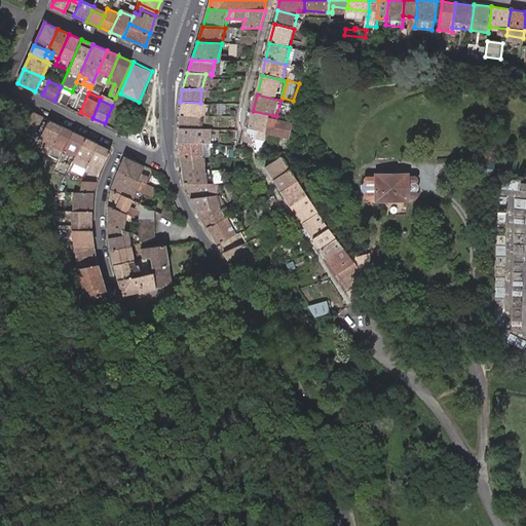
[(180,102),(179,114),(199,115),(200,103),(180,102)]
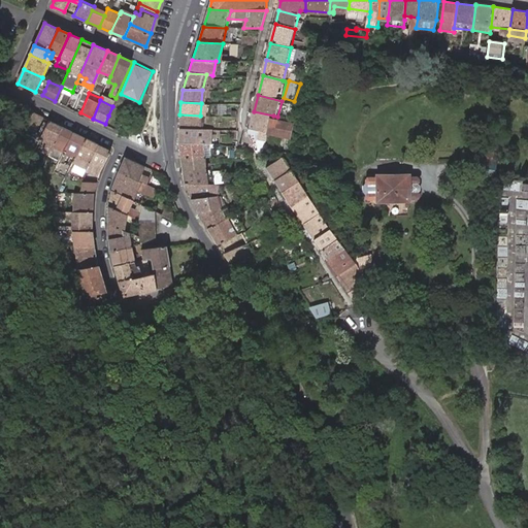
[(19,105),(18,107),(12,120),(23,125),(29,110),(19,105)]
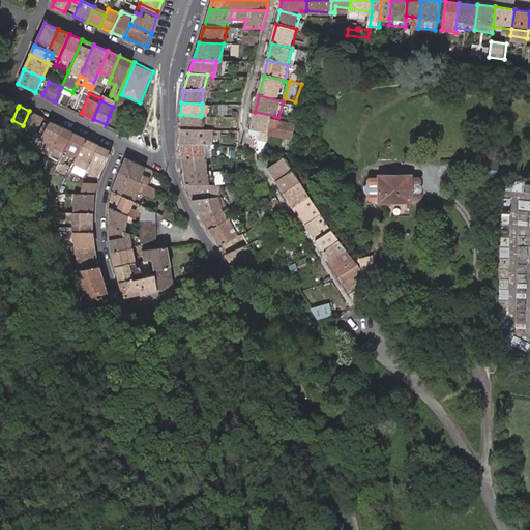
[(37,133),(43,118),(29,111),(23,125),(37,133)]
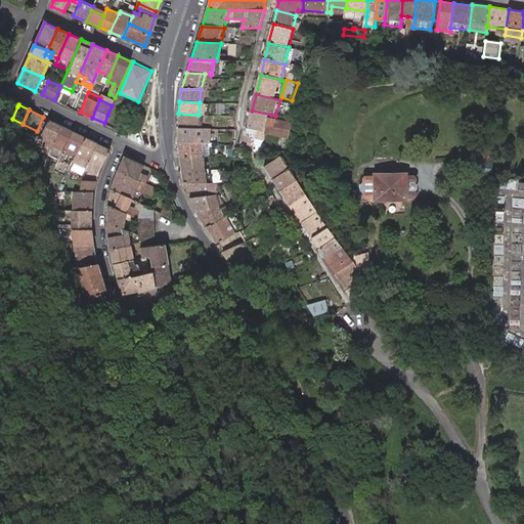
[(258,146),(263,146),(266,132),(271,115),(252,111),(249,128),(261,131),(261,135),(258,146)]
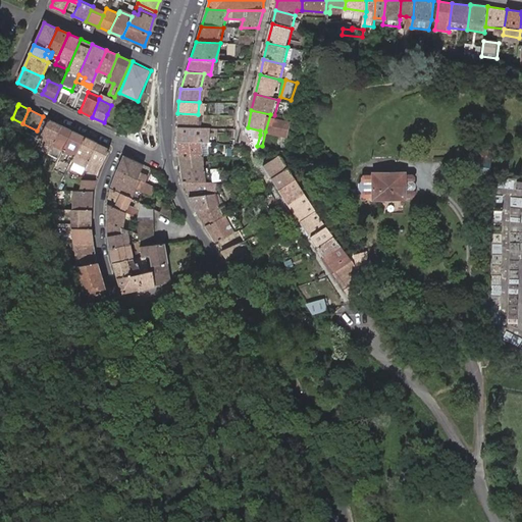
[(177,125),(198,126),(198,114),(177,113),(177,125)]
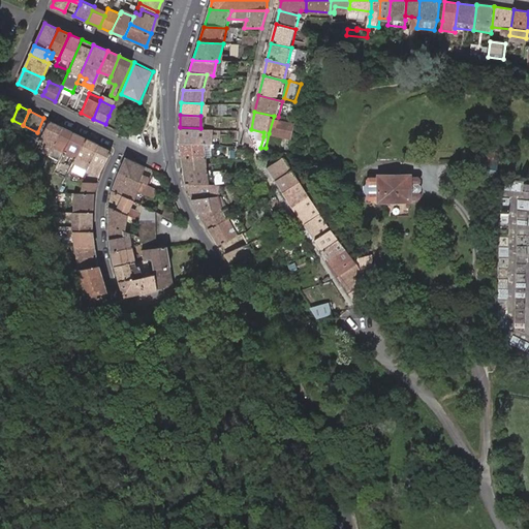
[(269,133),(291,138),(296,121),(278,117),(274,116),(269,133)]
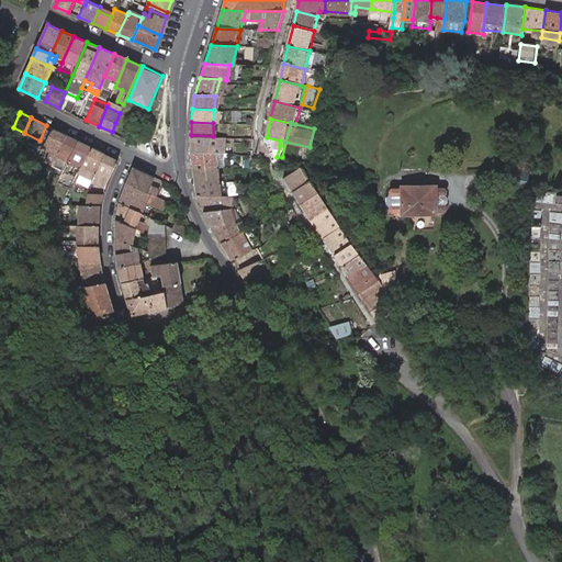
[(65,134),(52,127),(42,147),(51,152),(45,161),(49,164),(55,154),(65,134)]
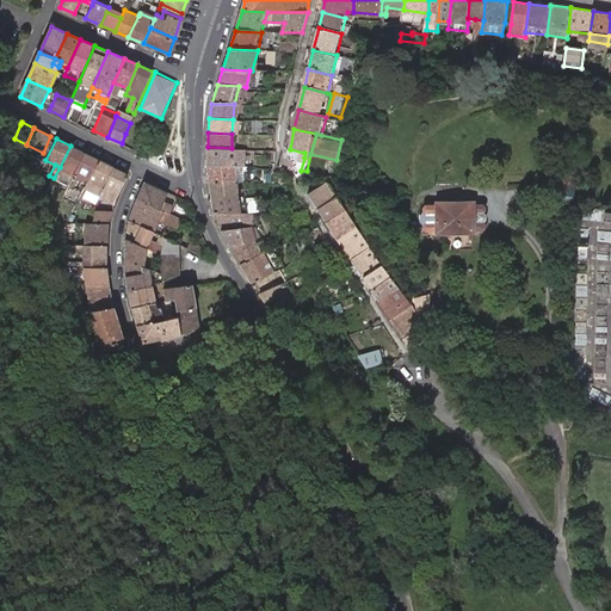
[(148,156),(153,146),(142,142),(139,152),(148,156)]
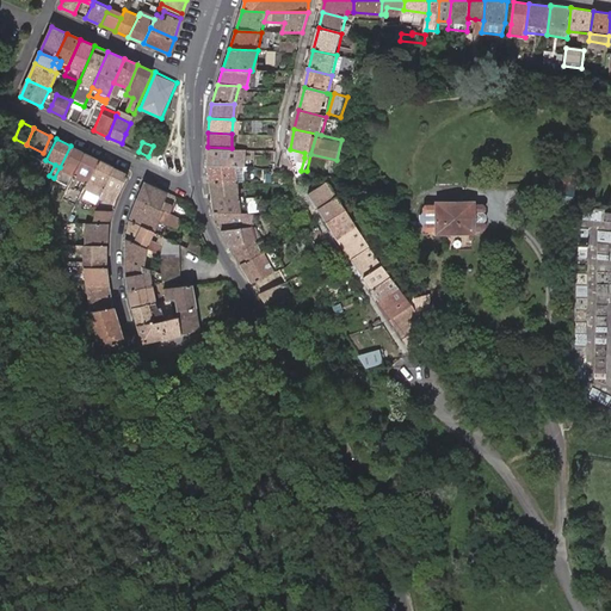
[(73,174),(84,153),(71,146),(60,167),(54,178),(68,185),(73,174)]
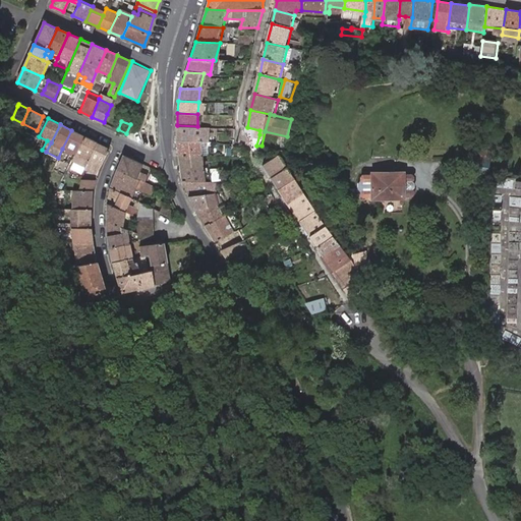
[(198,141),(197,126),(177,125),(177,141),(198,141)]
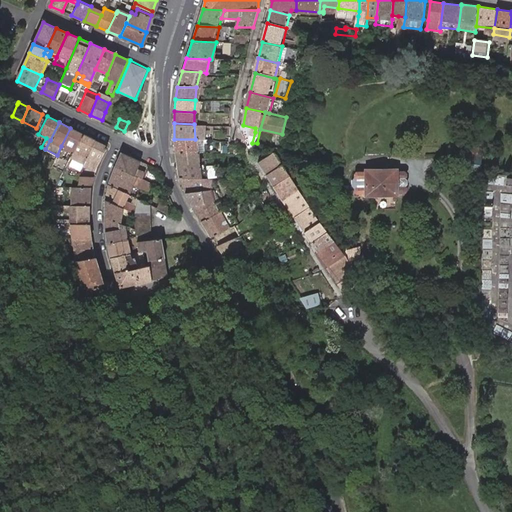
[(74,150),(82,133),(70,128),(61,146),(73,151),(74,150)]
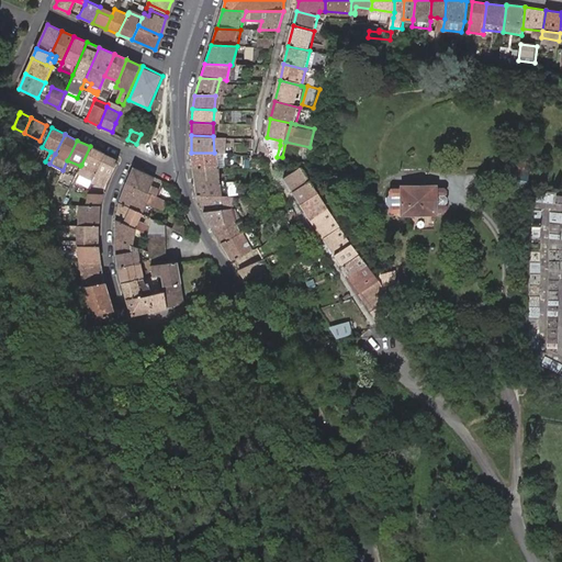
[(104,154),(90,146),(81,165),(80,166),(77,173),(79,175),(77,181),(88,187),(91,180),(93,175),(104,154)]
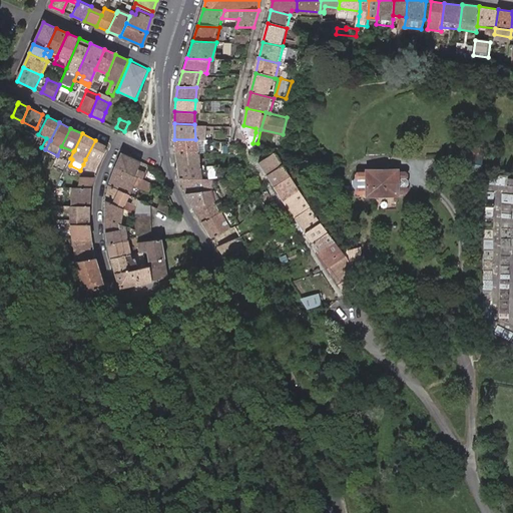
[(205,139),(195,139),(174,139),(176,153),(207,149),(205,139)]
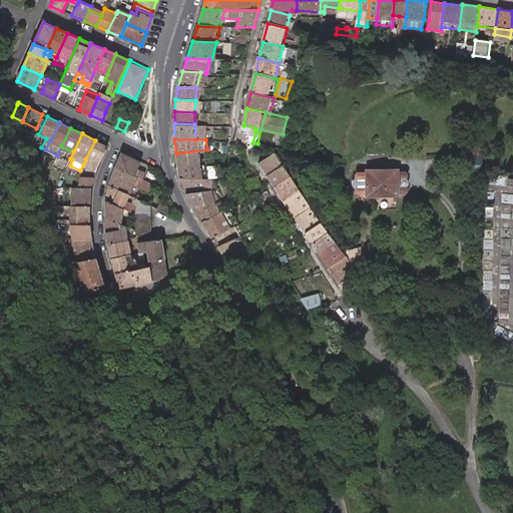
[(108,146),(95,140),(85,159),(98,165),(108,146)]
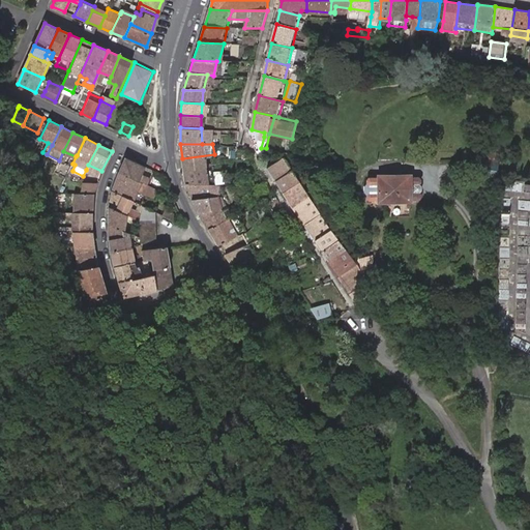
[(216,167),(214,154),(182,158),(184,171),(216,167)]
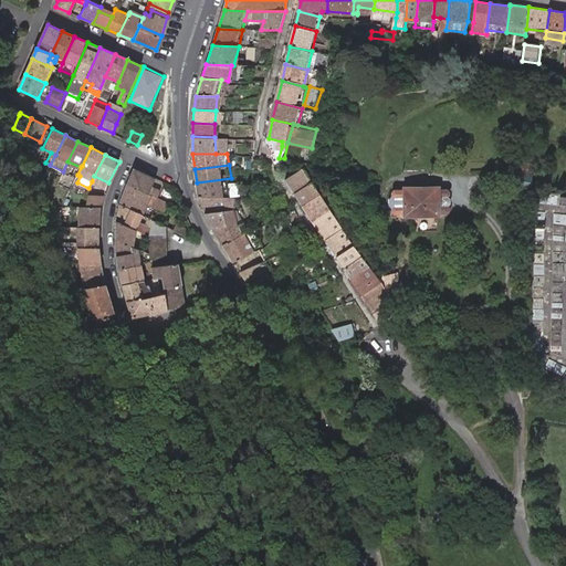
[(296,192),(315,180),(305,167),(286,178),(296,192)]
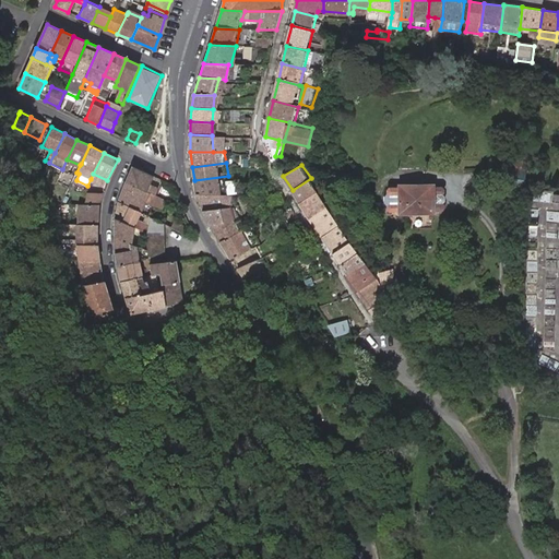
[(132,166),(126,181),(149,191),(154,194),(161,180),(132,166)]
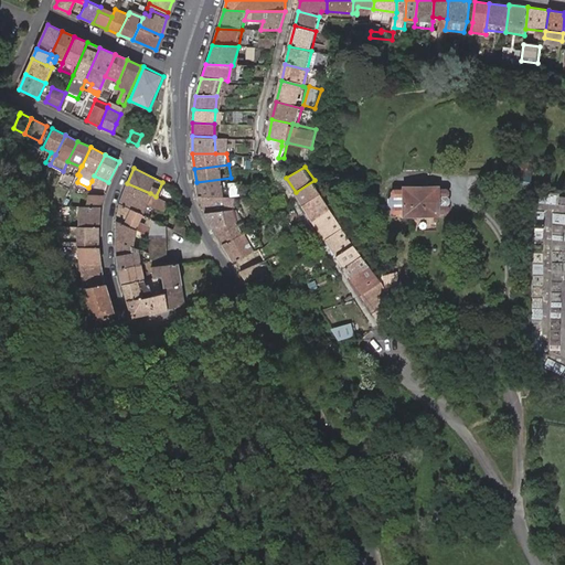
[(108,182),(94,176),(92,181),(106,189),(108,182)]
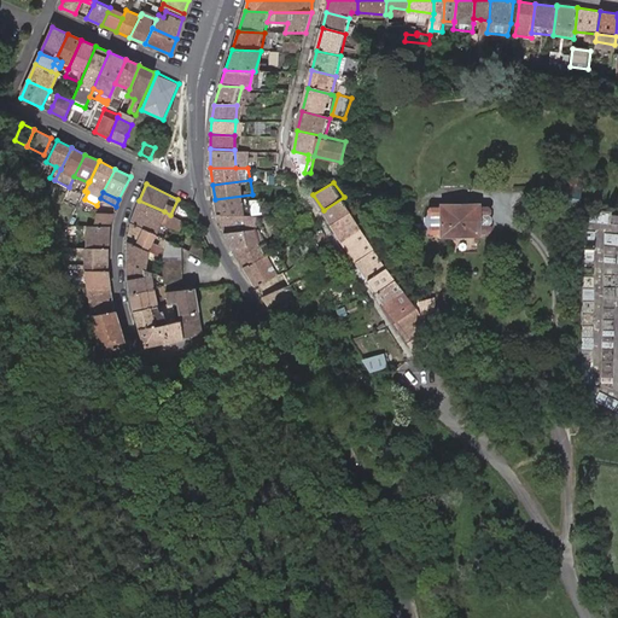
[(252,194),(215,199),(216,214),(217,216),(254,208),(252,194)]
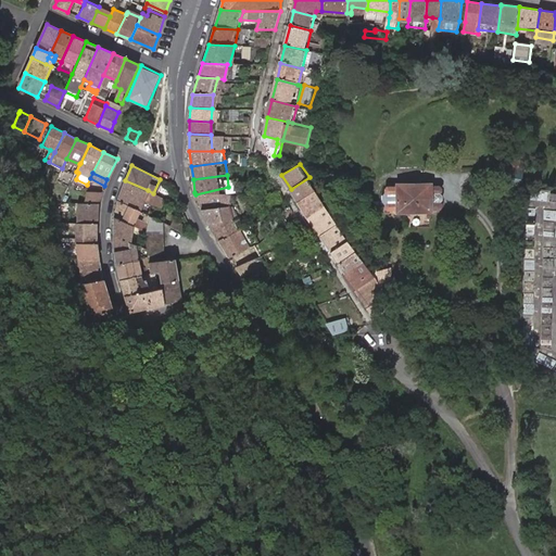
[(317,189),(310,177),(291,189),(299,202),(317,189)]
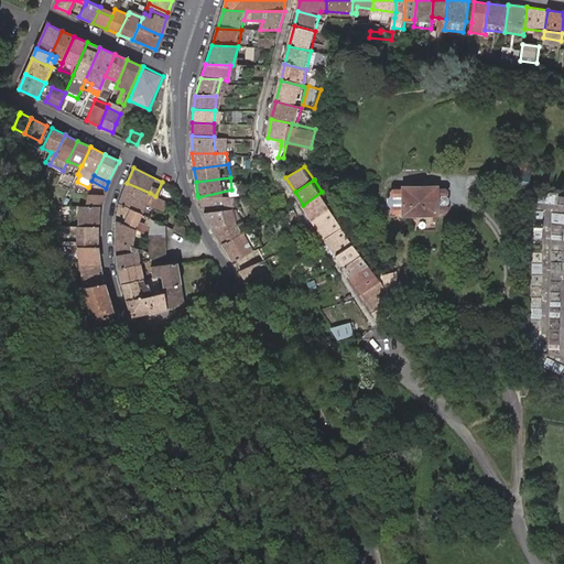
[(150,193),(127,183),(119,203),(141,213),(150,193)]
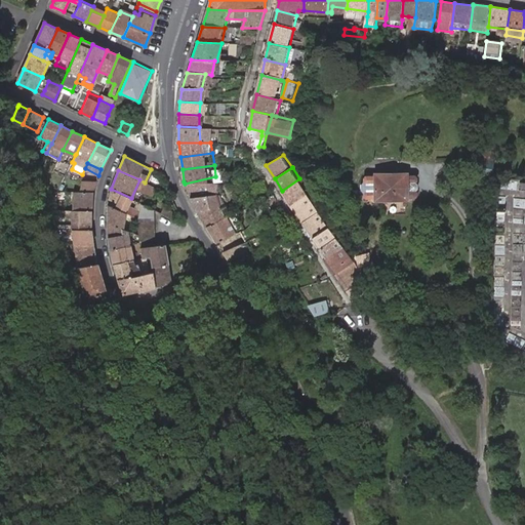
[(376,199),(413,196),(415,196),(417,194),(417,186),(419,186),(418,180),(416,180),(416,177),(414,175),(414,173),(411,171),(405,172),(405,170),(375,172),(375,174),(365,175),(363,177),(364,180),(361,184),(362,190),(364,193),(364,196),(367,198),(376,198),(376,199)]
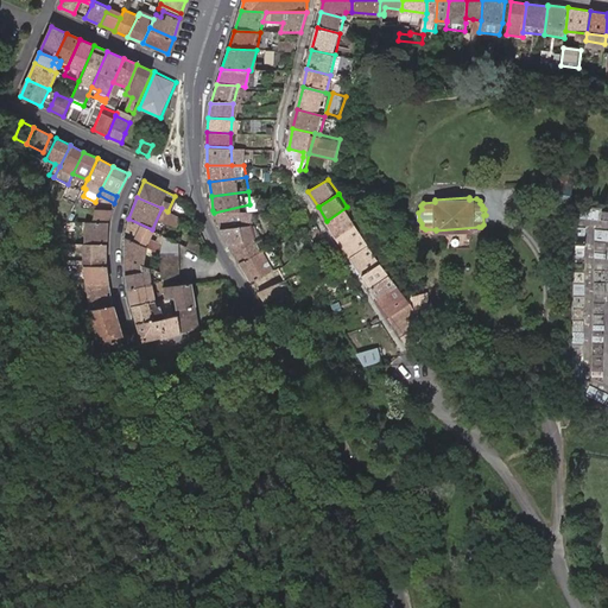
[(230,247),(240,264),(267,247),(268,246),(249,204),(214,213),(222,230),(230,247)]
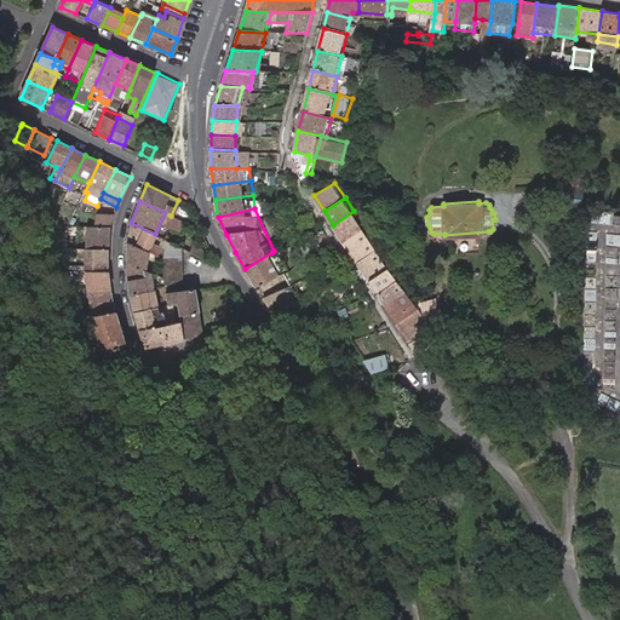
[(365,228),(354,211),(333,225),(344,241),(365,228)]
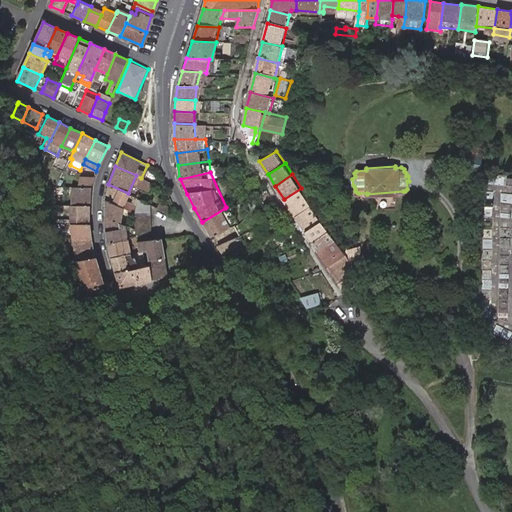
[(76,184),(91,186),(92,183),(94,177),(79,175),(76,184)]
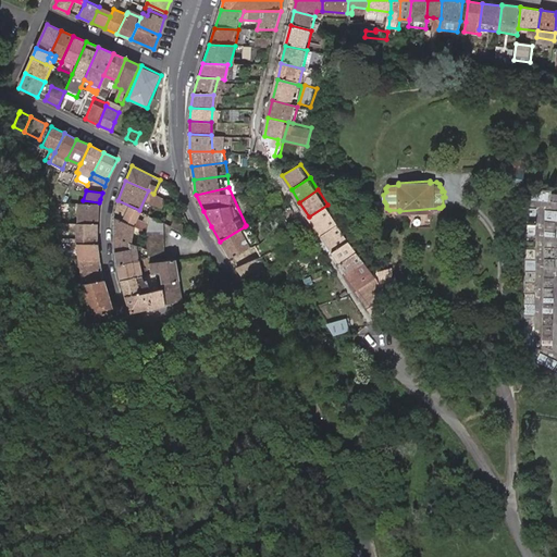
[(99,223),(99,202),(83,200),(78,200),(78,213),(65,212),(65,223),(78,223),(99,223)]
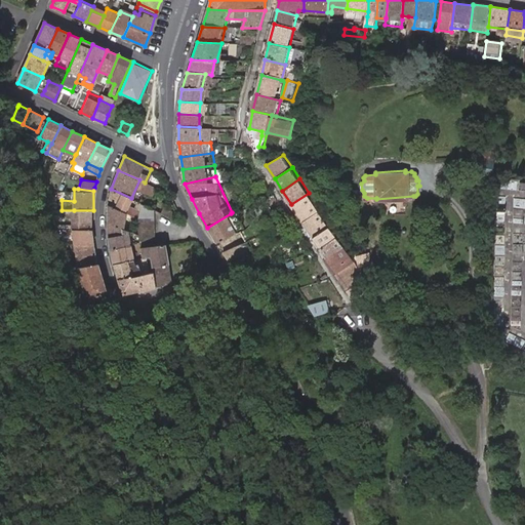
[(125,211),(137,216),(139,209),(128,204),(131,198),(111,189),(109,205),(125,211)]
